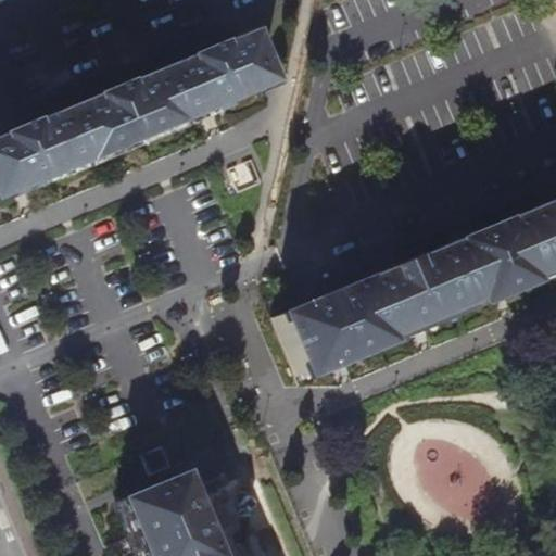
[(0,199),(257,90),(237,40),(0,137),(0,199)]
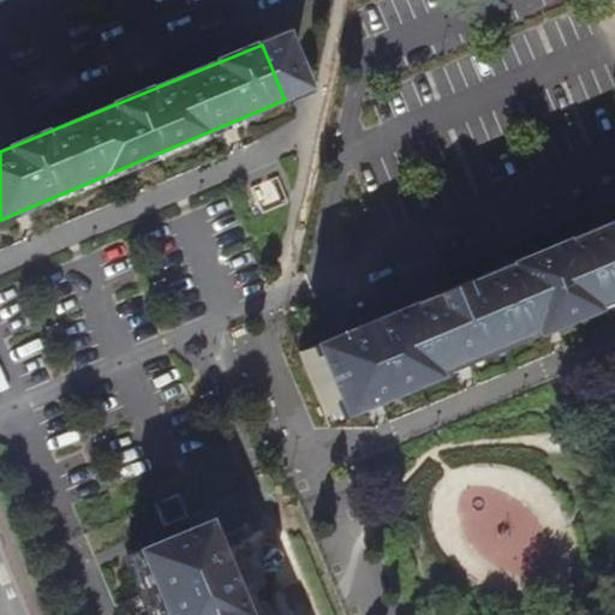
[(324,418),(614,296),(614,220),(297,353),(324,418)]
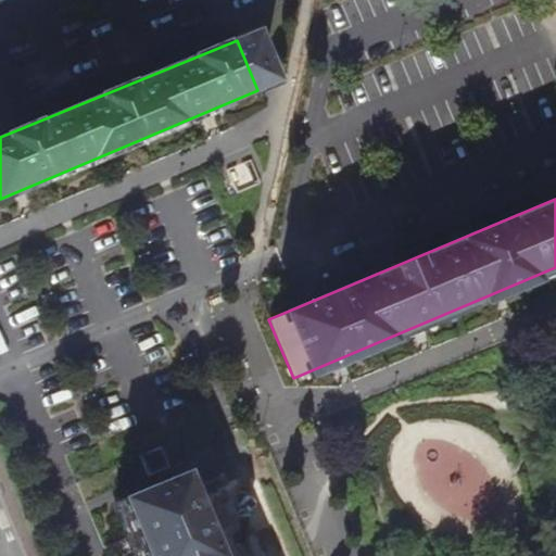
[(167,468),(159,449),(138,457),(147,478),(167,468)]
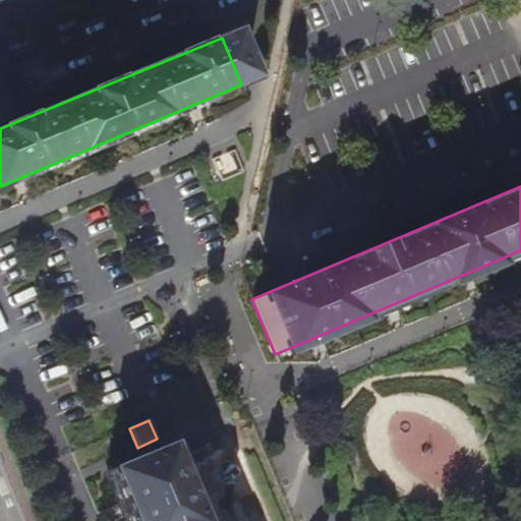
[(183,520),(156,452),(109,472),(129,520),(183,520)]
